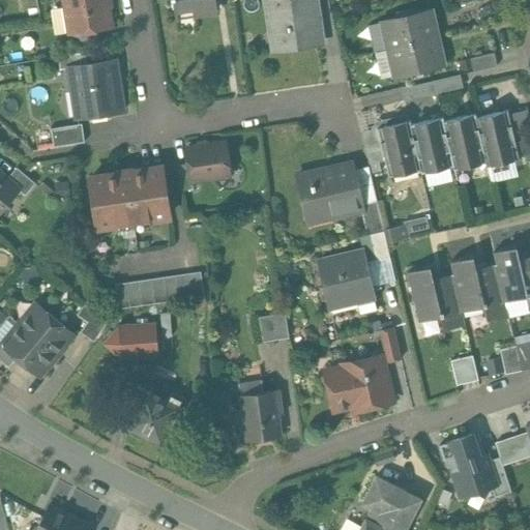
[(65,0),(70,33),(75,33),(75,34),(82,39),(89,38),(93,31),(93,30),(111,27),(108,8),(110,6),(109,0),(65,0)]
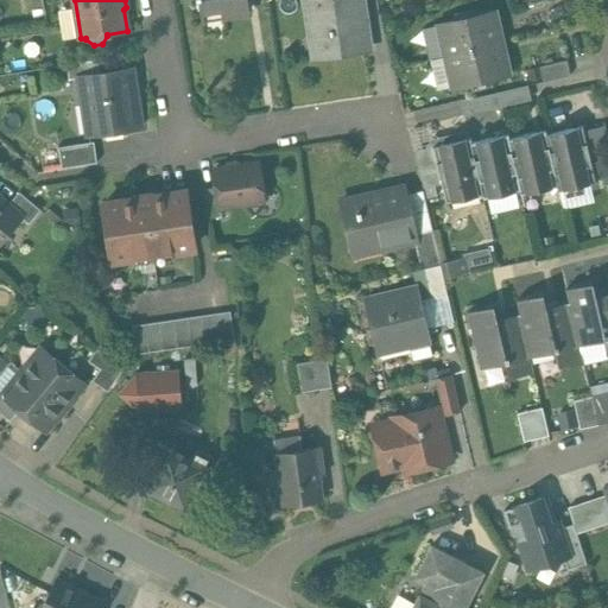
[(247,0),(198,0),(202,18),(204,18),(204,14),(222,11),(222,16),(249,11),(247,0)]
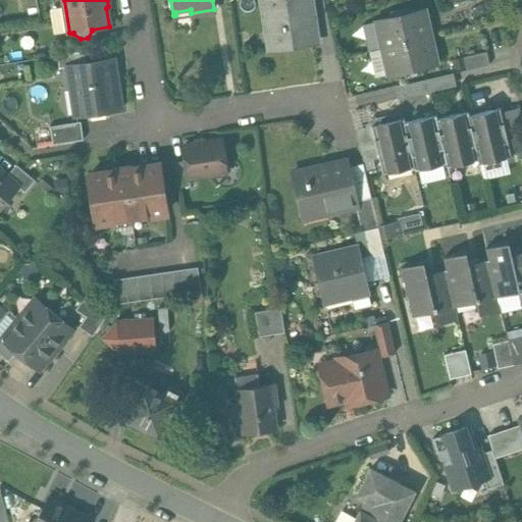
[(311,0),(262,0),(267,33),(275,32),(278,50),(316,44),(310,6),(312,6),(311,0)]
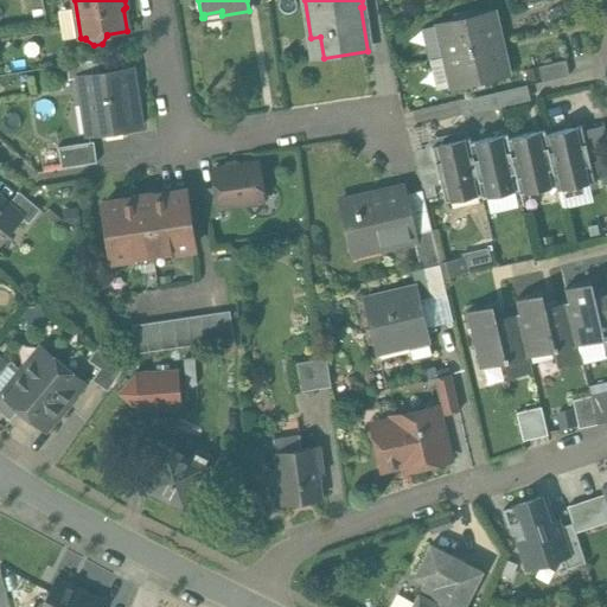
[(493,11),(438,24),(446,56),(502,43),(493,11)]
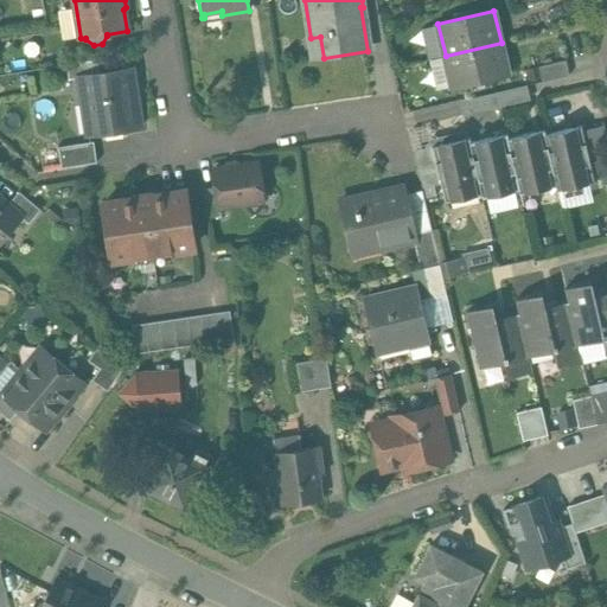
[(502,43),(446,56),(453,89),(509,76),(502,43)]
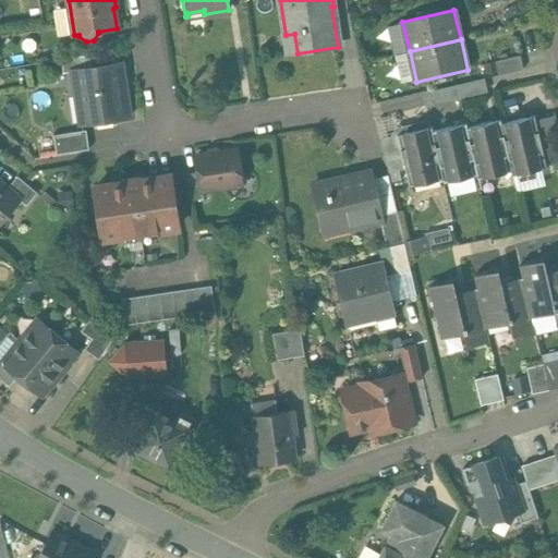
[(89,55),(61,60),(63,73),(72,72),(72,71),(92,68),(89,55)]
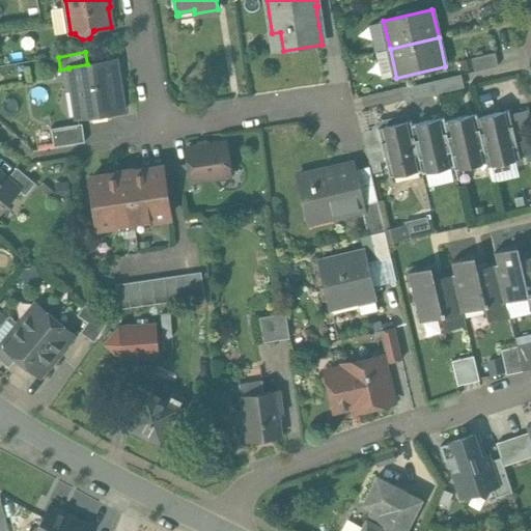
[(496,53),(471,59),(474,72),(499,66),(496,53)]
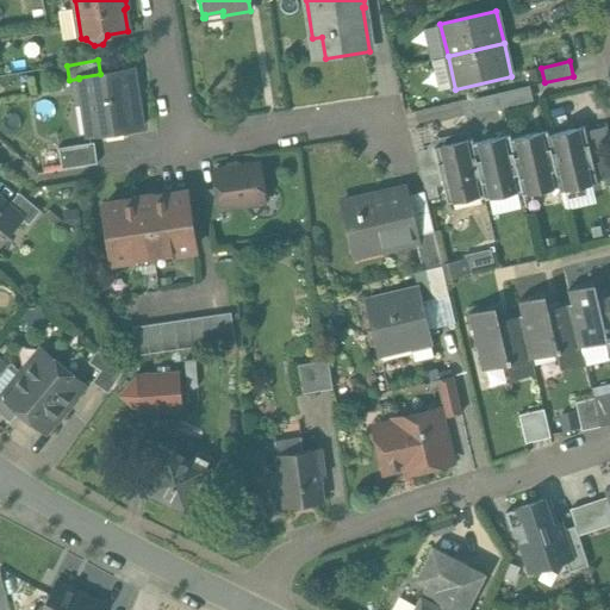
[(100,74),(79,78),(79,79),(88,136),(142,128),(134,69),(100,74)]
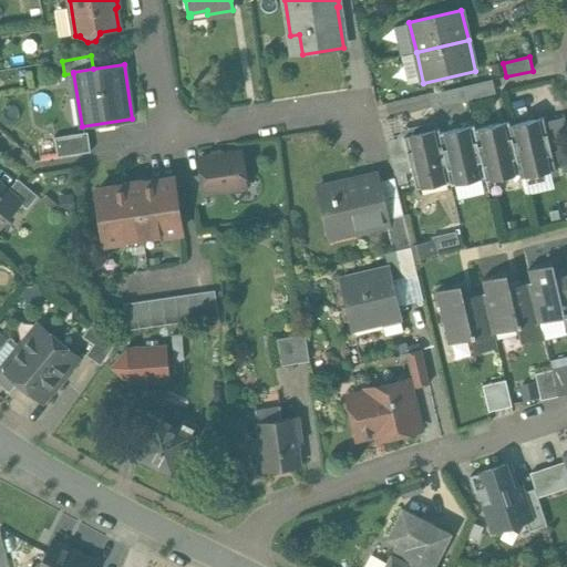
[(463,88),(453,90),(456,103),(467,101),(463,88)]
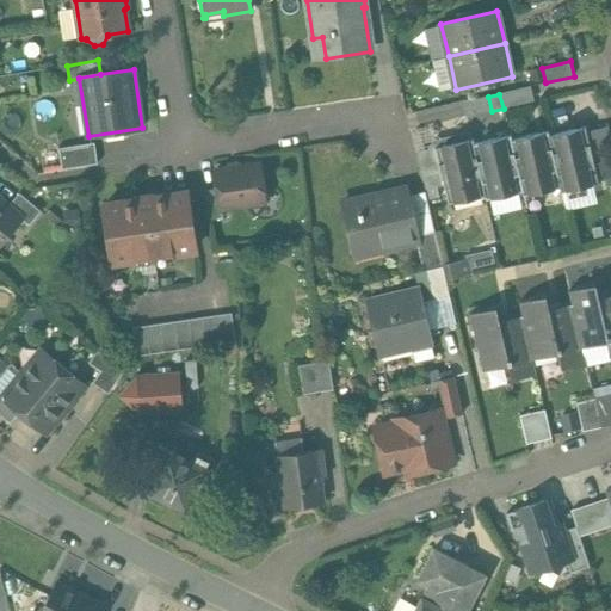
[(488,97),(463,103),(468,117),(492,111),(488,97)]
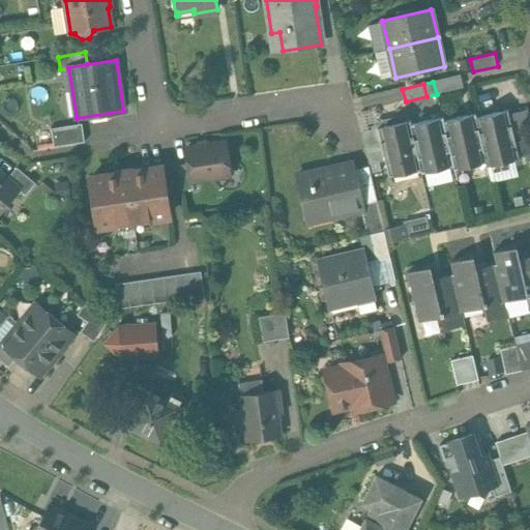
[(476,118),(487,163),(486,163),(487,167),(520,159),(520,157),(512,128),(508,111),(476,118)]
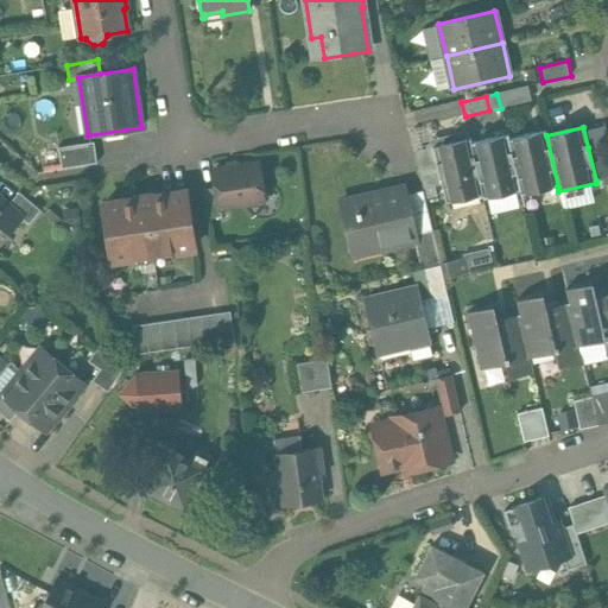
[(510,139),(508,139),(521,190),(520,191),(521,195),(557,187),(558,187),(546,135),(546,131),(510,139)]
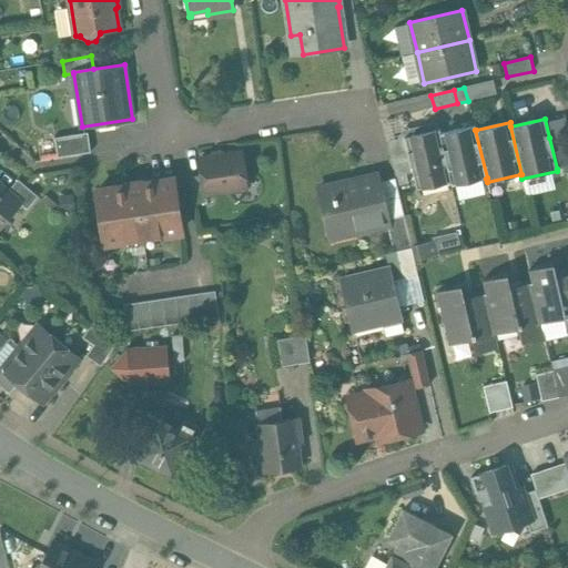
[(442,133),(440,134),(452,182),(450,182),(452,186),(486,179),(487,178),(475,130),(476,130),(475,125),(442,133)]
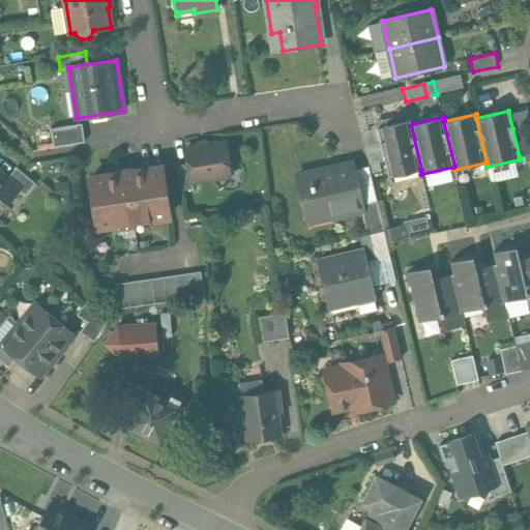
[(411,121),(378,128),(389,177),(420,170),(421,170),(411,125),(412,124),(411,121)]
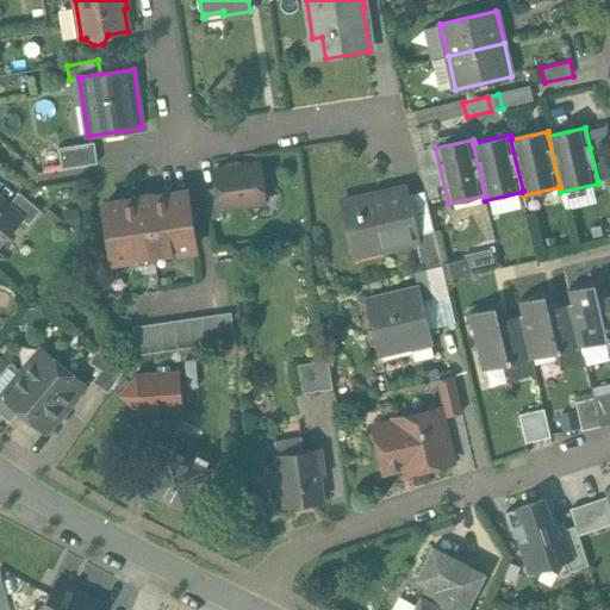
[(94,142),(58,148),(62,169),(98,163),(94,142)]
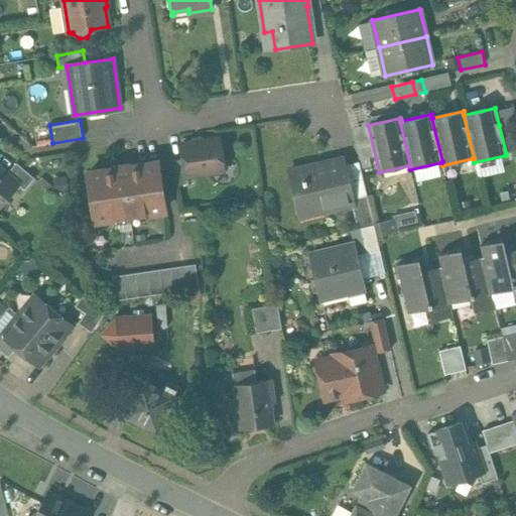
[(515,121),(499,125),(506,153),(515,150),(515,121)]
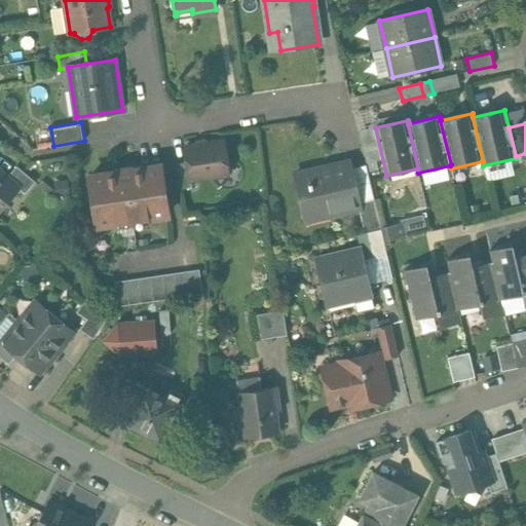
[(223,142),(186,147),(188,162),(190,180),(192,180),(228,175),(223,142)]
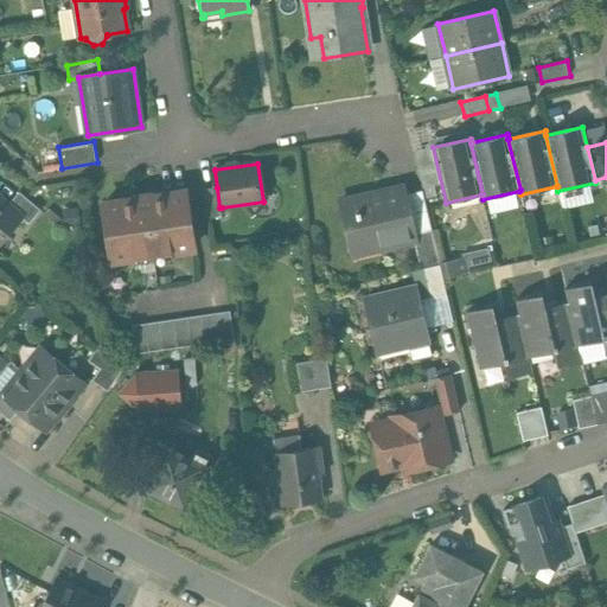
[(217,187),(203,190),(208,218),(223,216),(222,208),(219,208),(217,187)]
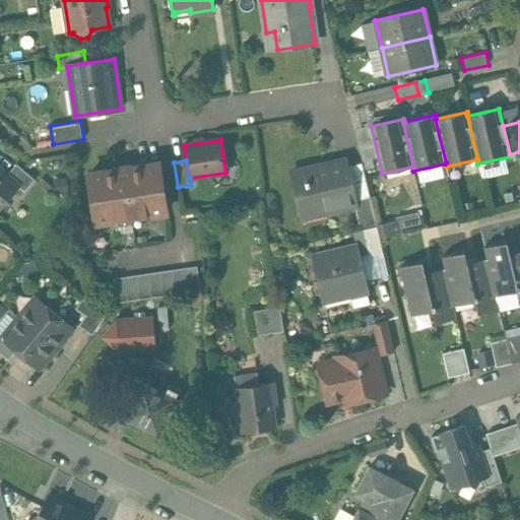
[(36,180),(16,165),(7,176),(18,186),(25,192),(36,180)]
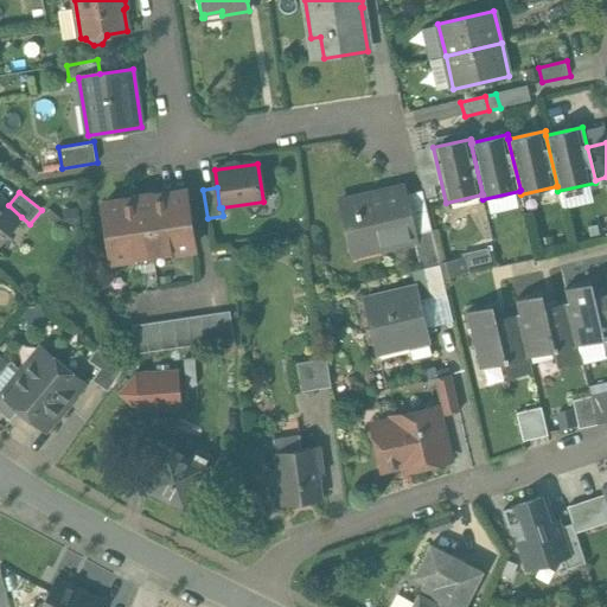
[(187,192),(153,198),(152,193),(136,196),(138,200),(103,205),(112,260),(152,253),(153,260),(155,260),(154,253),(196,247),(187,192)]
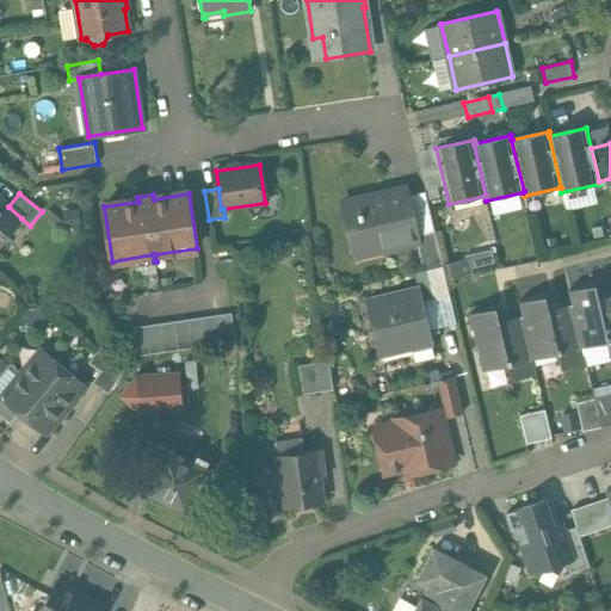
[(409,196),(374,204),(372,195),(343,202),(353,251),(381,245),(383,252),(418,244),(420,242),(419,235),(409,196)]
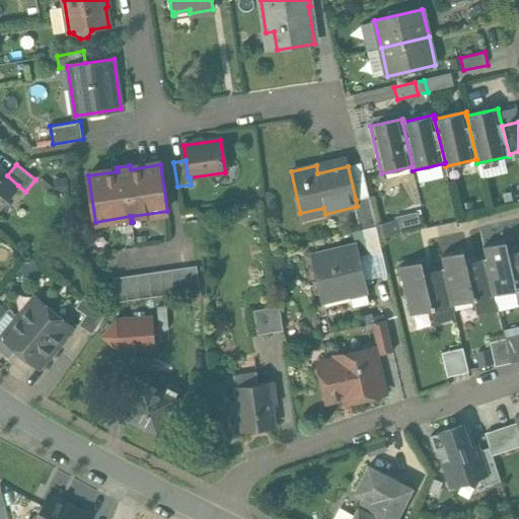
[(7,175),(0,169),(0,207),(18,186),(7,175)]
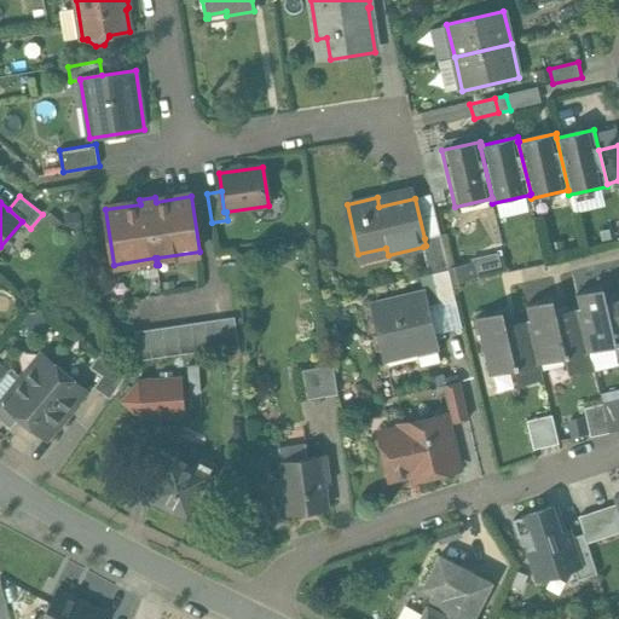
[(440,235),(424,238),(426,246),(423,247),(429,275),(432,275),(449,270),(449,267),(440,235)]
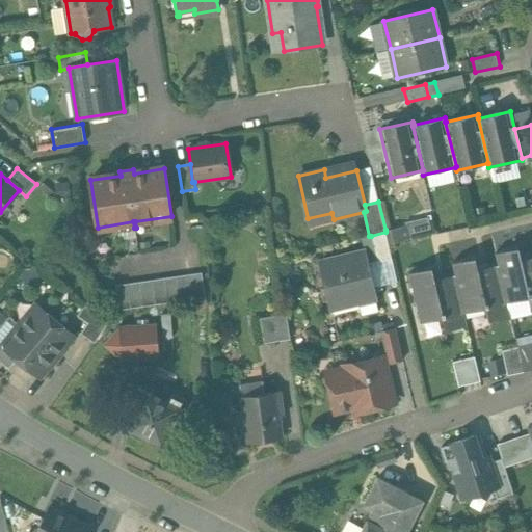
[(407,225),(386,230),(386,232),(389,243),(409,239),(407,225)]
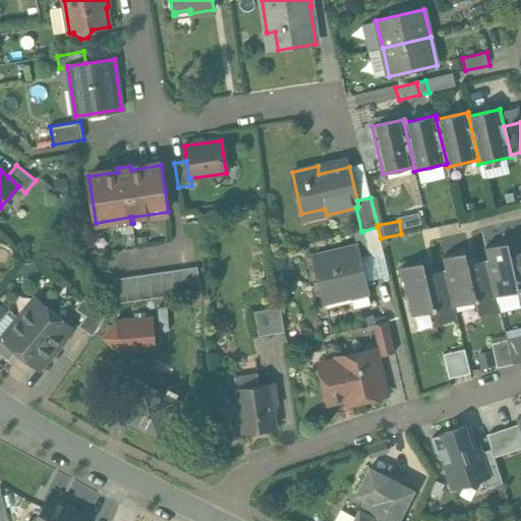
[(378,227),(363,231),(369,257),(384,253),(381,238),(378,227)]
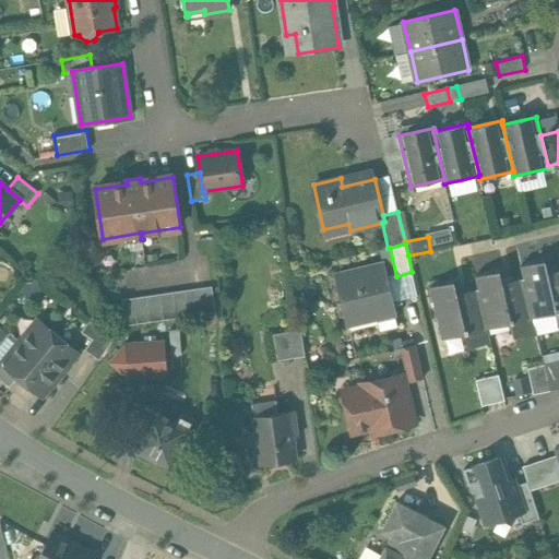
[(482,272),(502,270),(501,251),(479,253),(482,272)]
